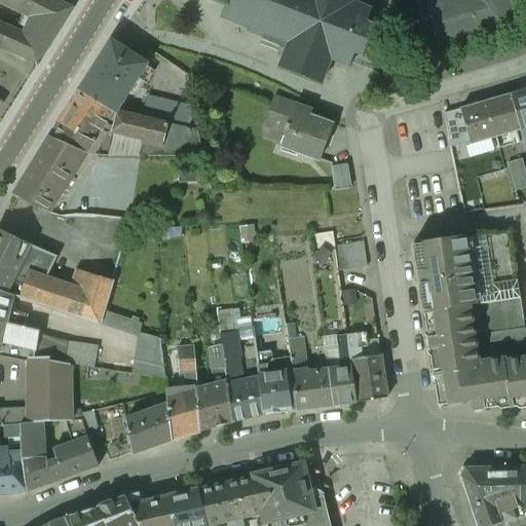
[(0,47),(37,64),(73,8),(57,0),(10,0),(8,5),(32,17),(25,34),(0,23),(0,47)]
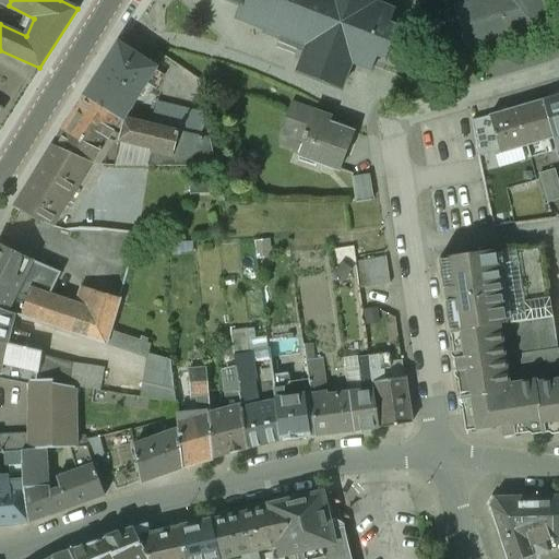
[(376,0),(228,0),(242,6),(237,19),(265,30),(263,35),(280,42),(282,35),(307,46),(297,72),(342,90),(352,63),(372,71),(378,56),(387,59),(399,28),(390,24),(395,10),(376,2),(376,0)]
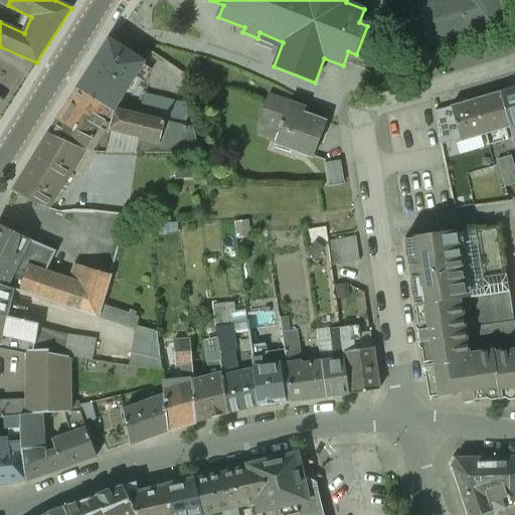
[(504,0),(438,0),(418,6),(431,46),(496,27),(504,0)]
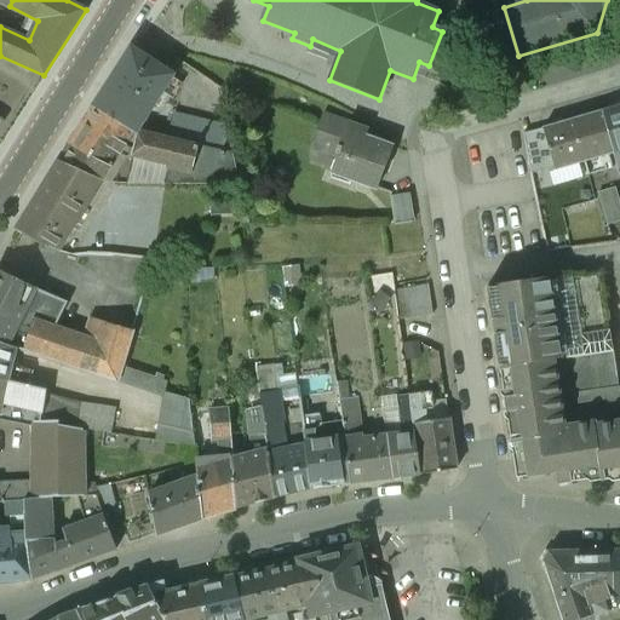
[(173,76),(131,49),(95,105),(133,131),(136,132),(173,76)]
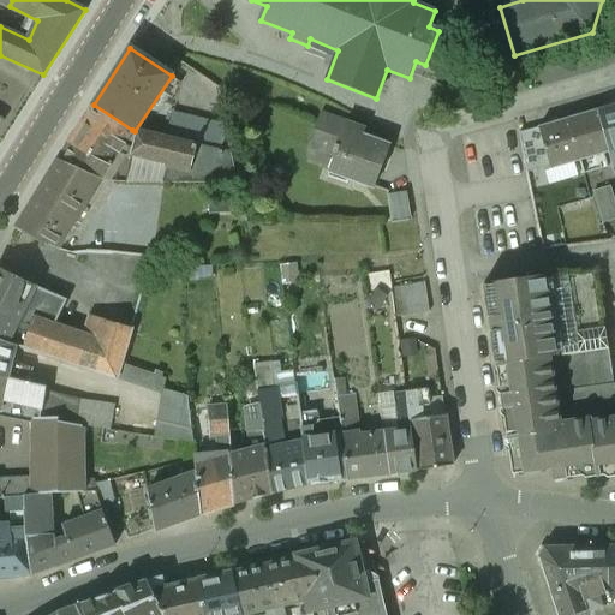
[(58,160),(101,180),(117,154),(132,130),(94,105),(58,160)]
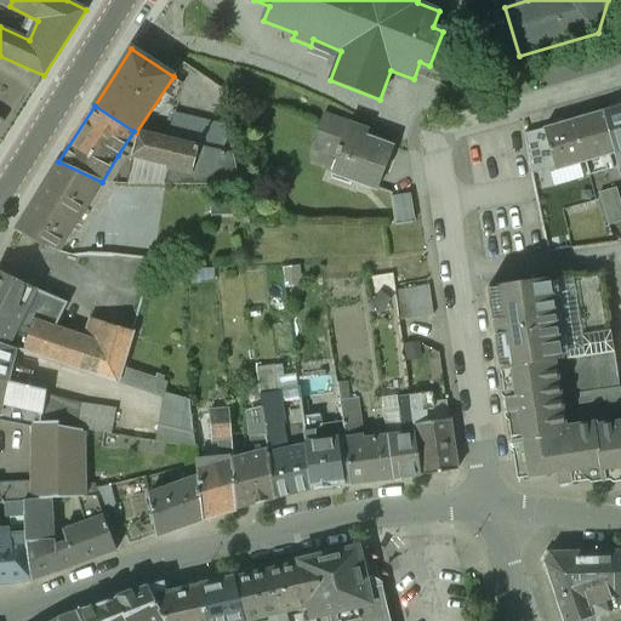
[(620,107),(603,113),(615,153),(620,171),(620,170),(620,107)]
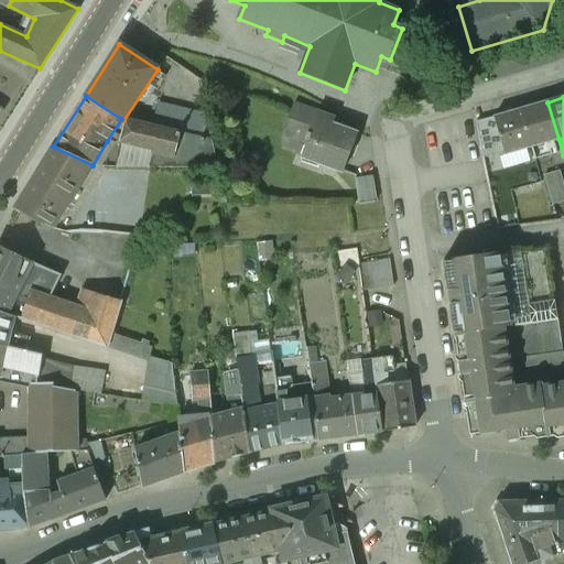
[(179,132),(212,140),(206,112),(158,101),(152,127),(179,132)]
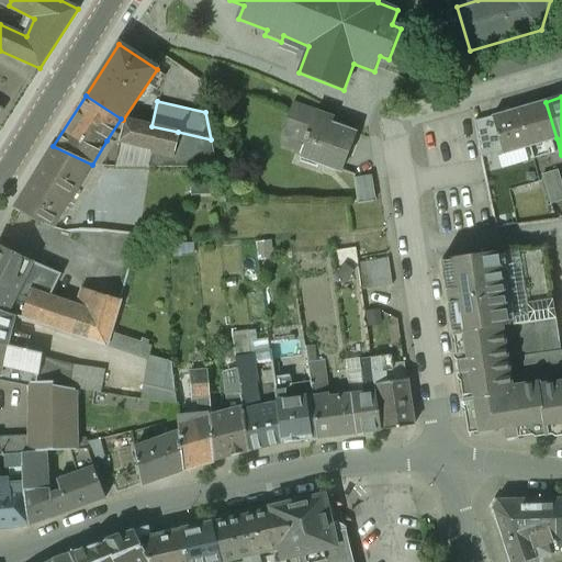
[(519,110),(529,146),(557,138),(546,102),(519,110)]
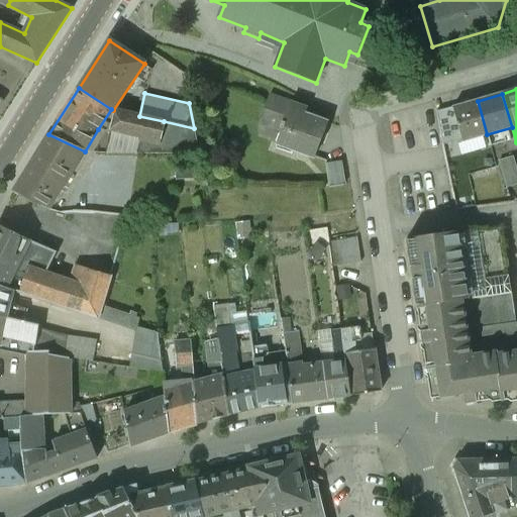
[(278,143),(316,157),(328,122),(306,115),(308,109),(270,95),(259,123),(282,130),(278,143)]
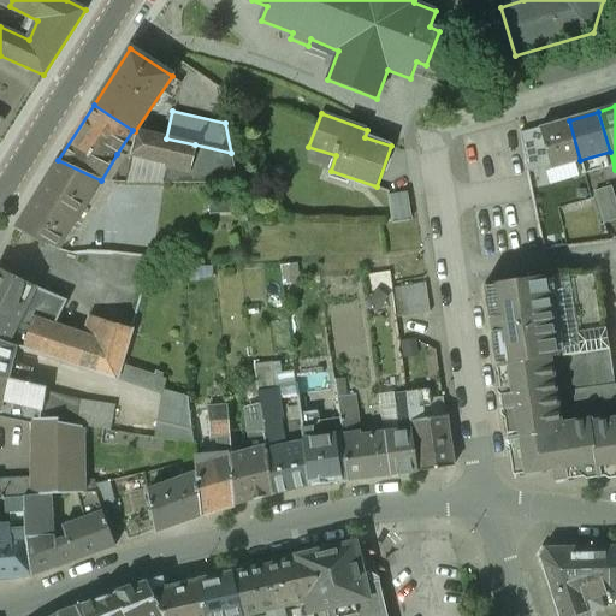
[(580,160),(569,120),(539,129),(550,169),(552,167),(580,160)]
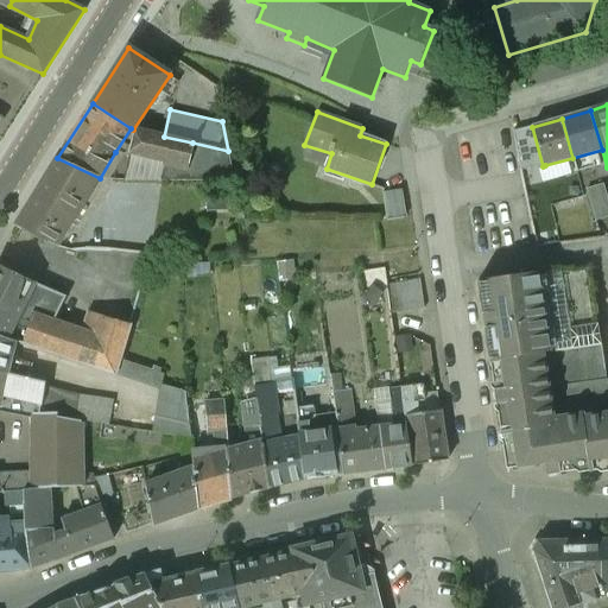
[(543,166),(532,127),(532,126),(513,132),(520,169),(537,164),(543,182),(550,179),(545,165),(543,166)]
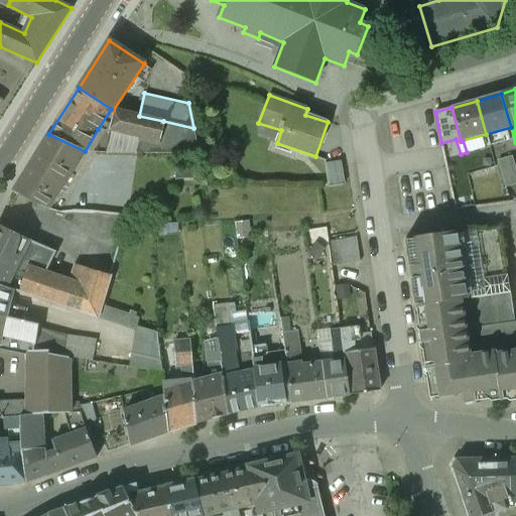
[(139,116),(113,110),(111,109),(98,129),(110,133),(111,130),(139,137),(139,140),(159,143),(163,121),(139,116)]
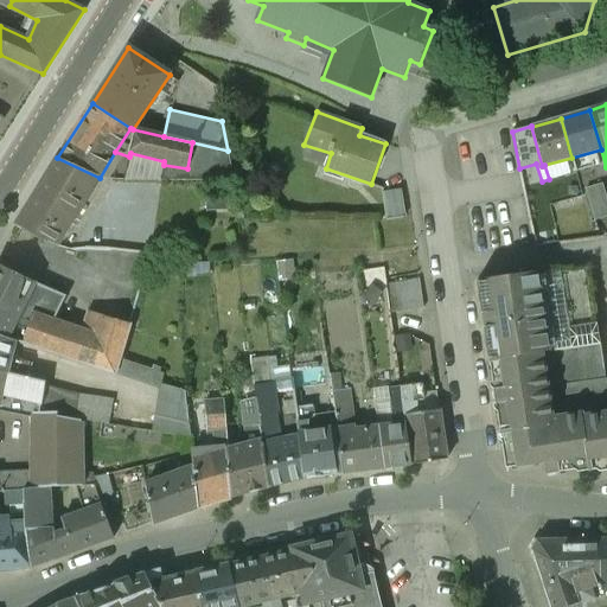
[(228,151),(192,142),(187,168),(232,173),(228,151)]
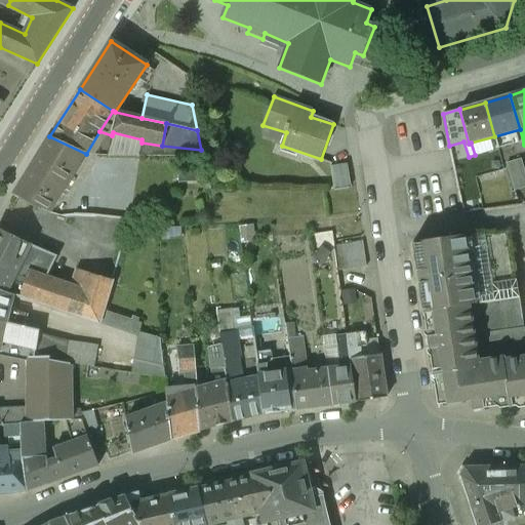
[(37,208),(49,212),(86,154),(49,136),(13,195),(37,208)]
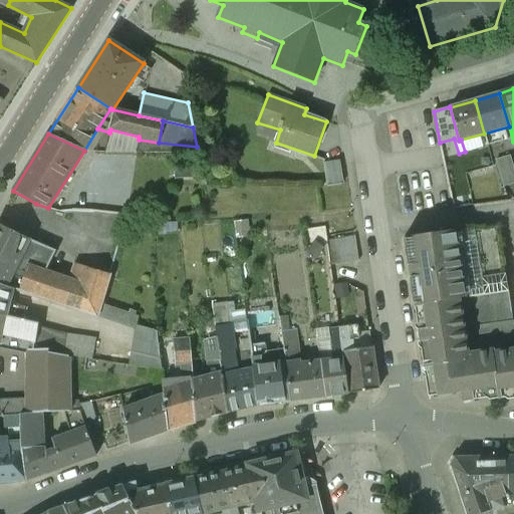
[(513,170),(510,157),(495,161),(503,187),(513,184),(513,170)]
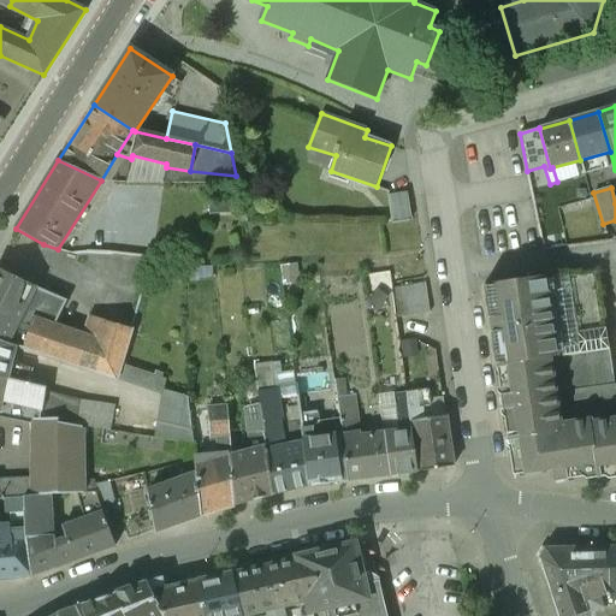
[(407,193),(389,195),(394,225),(412,221),(407,193)]
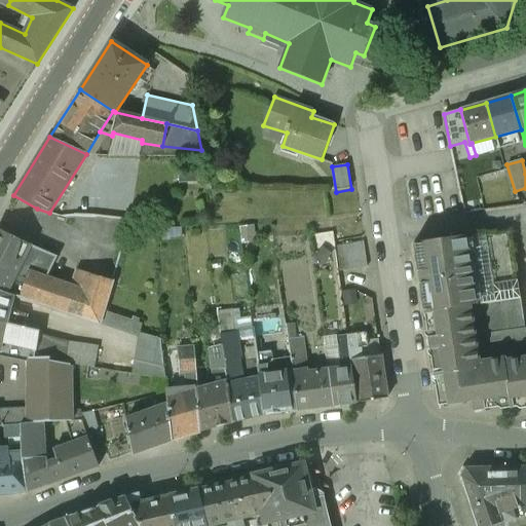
[(33,247),(0,230),(0,289),(7,292),(15,274),(26,278),(28,272),(41,275),(43,272),(48,274),(58,255),(33,247)]
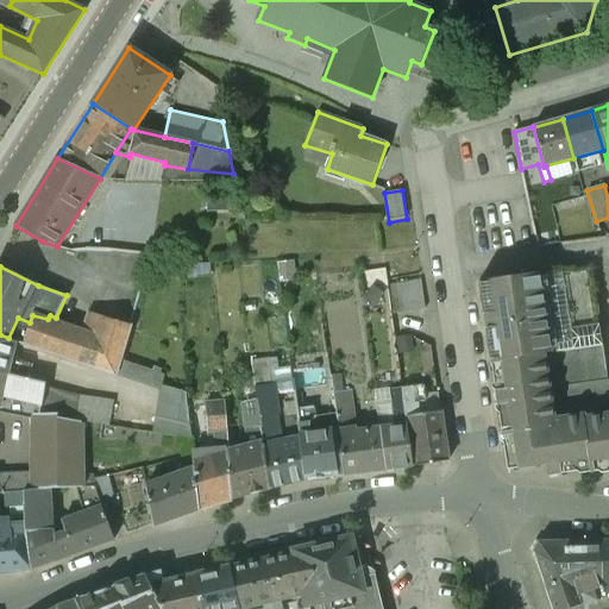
[(479,283),(491,363),(552,353),(539,274),(479,283)]
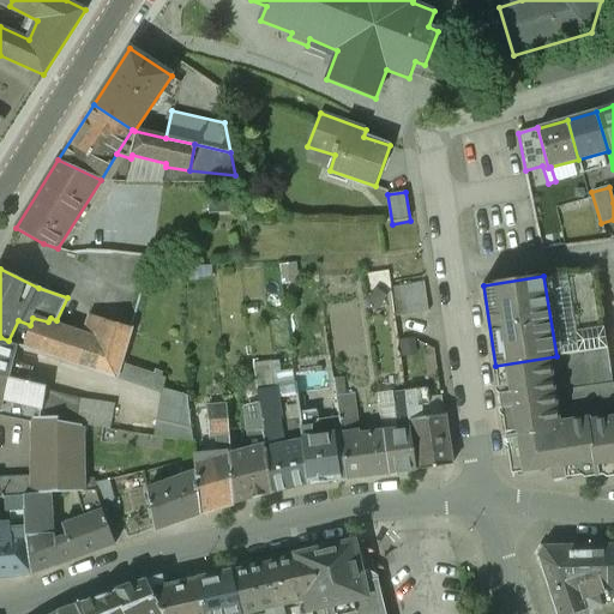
[(596,278),(567,283),(578,353),(607,348),(596,278)]
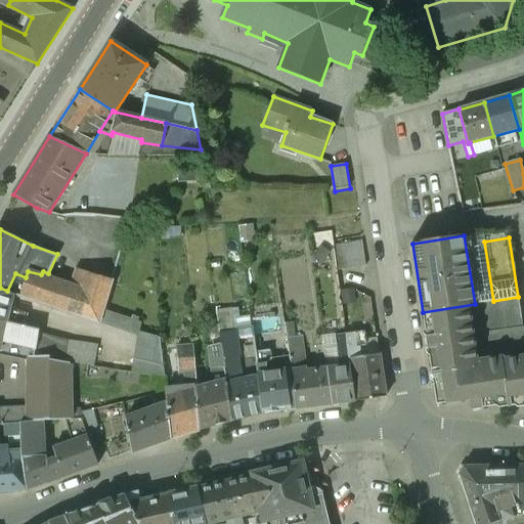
[(338,270),(366,266),(362,241),(335,246),(338,270)]
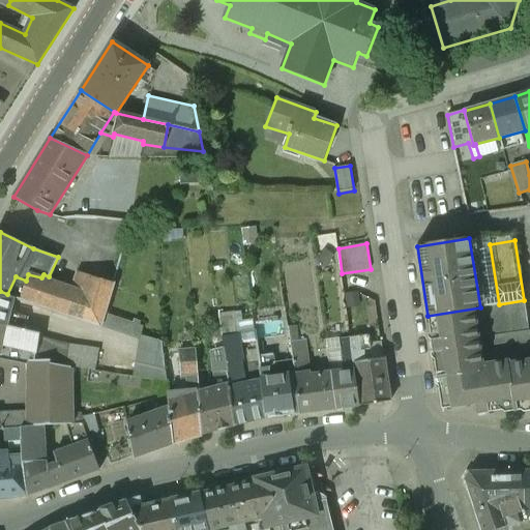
[(16,276),(7,294),(16,297),(140,341),(141,335),(143,327),(139,325),(140,323),(134,321),(133,323),(102,313),(113,283),(78,271),(72,289),(41,277),(28,274),(26,281),(16,276)]
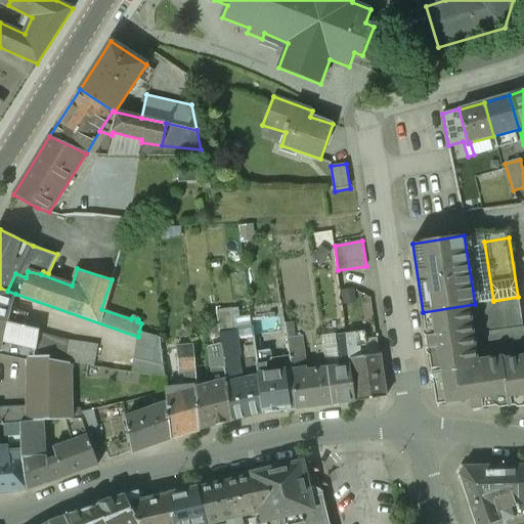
[(0,288),(0,320),(26,328),(29,315),(11,311),(15,294),(7,291),(0,288)]
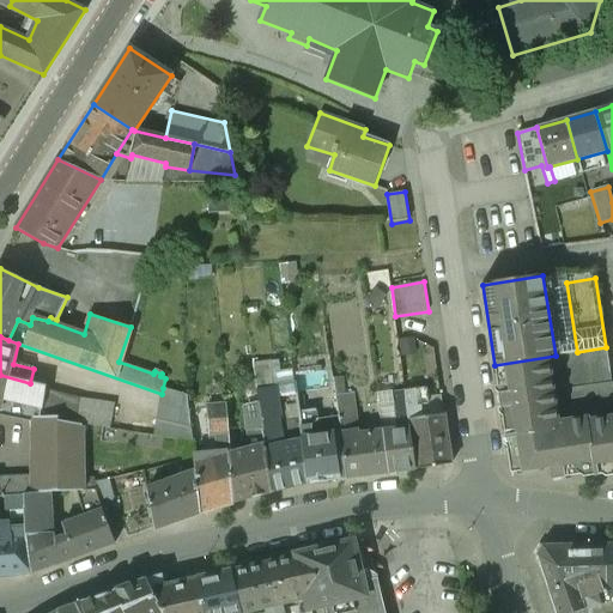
[(416,354),(413,339),(399,340),(401,356),(416,354)]
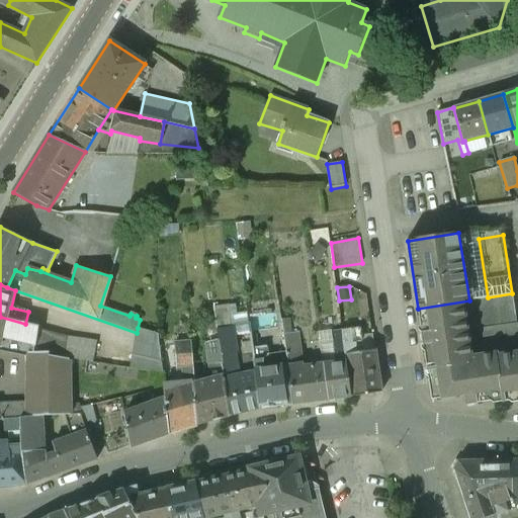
[(517,323),(475,330),(469,300),(418,309),(432,400),(463,396),(465,405),(501,400),(502,403),(517,400),(517,323)]
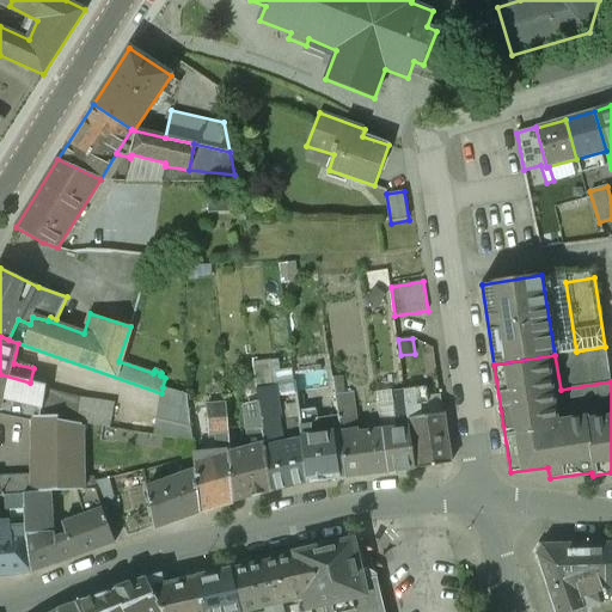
[(0,411),(34,417),(32,493),(49,491),(57,490),(79,491),(84,491),(81,424),(109,428),(115,405),(89,402),(46,390),(46,386),(30,383),(0,374),(0,411)]
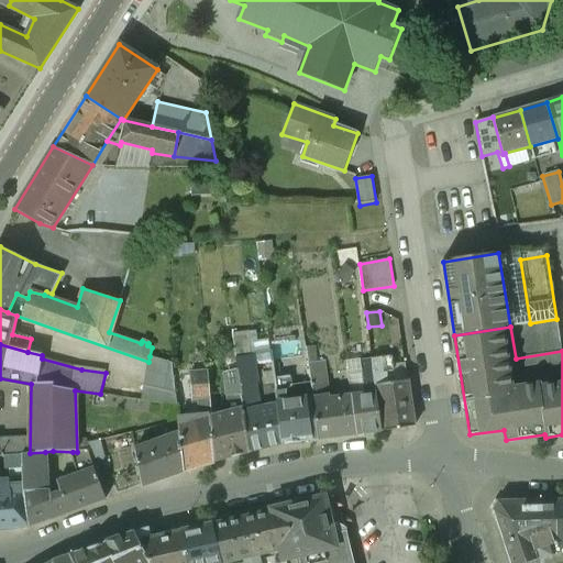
[(310,383),(312,397),(330,395),(324,362),(316,363),(313,346),(306,349),(310,383)]
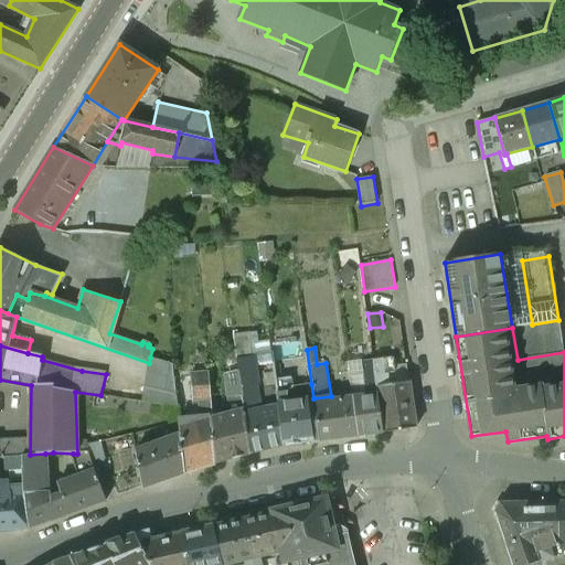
[(150,358),(149,363),(141,402),(178,406),(173,371),(173,364),(150,358)]
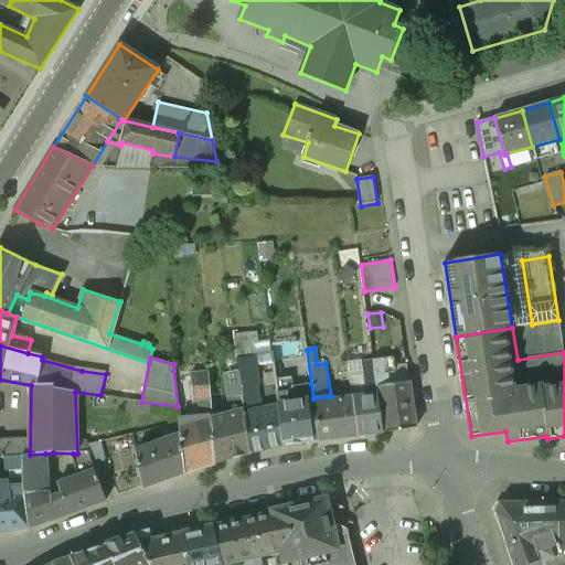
[(370,396),(376,396),(374,376),(395,374),(394,359),(362,362),(362,361),(358,362),(359,369),(363,368),(365,390),(370,396)]
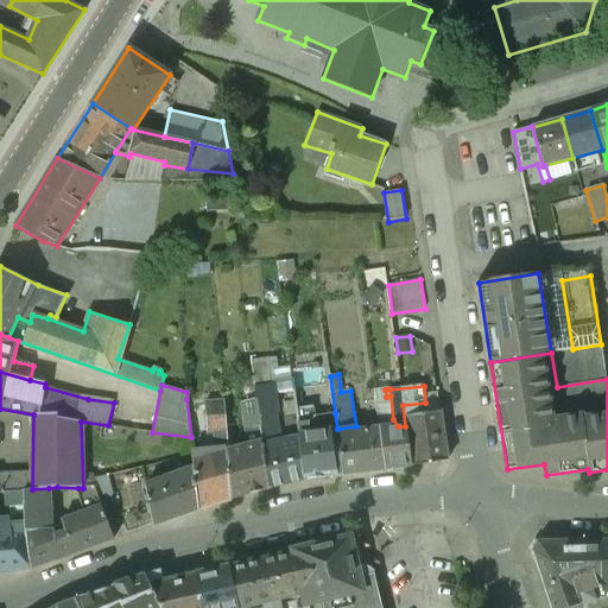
[(261,428),(282,425),(277,396),(257,398),(258,404),(261,425),(261,428)]
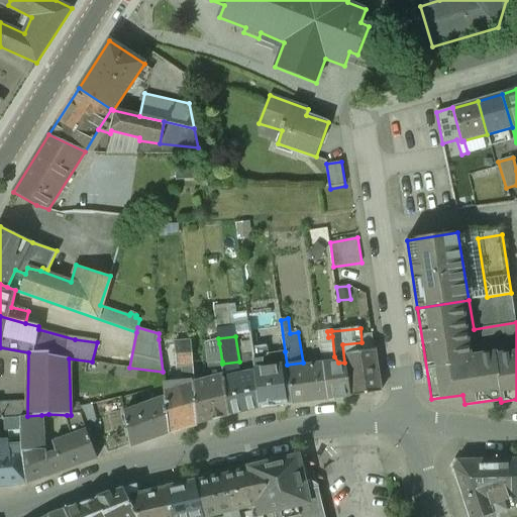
[(169,432),(199,424),(195,382),(192,342),(175,343),(177,366),(183,366),(184,382),(164,384),(165,399),(169,432)]
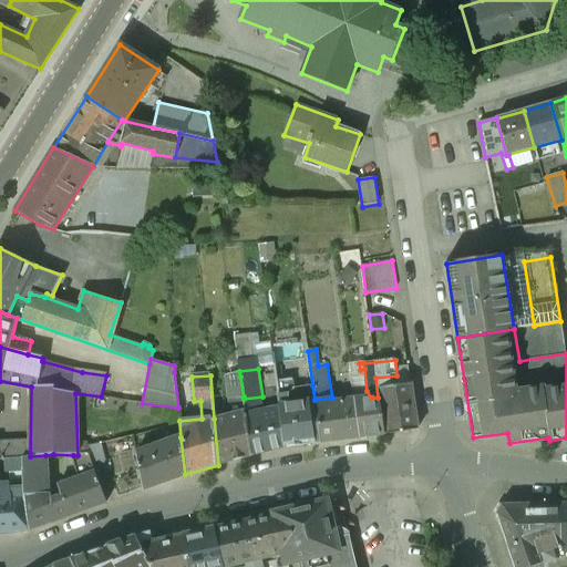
[(244,397),(240,377),(220,379),(222,389),(227,388),(229,400),(244,397)]
